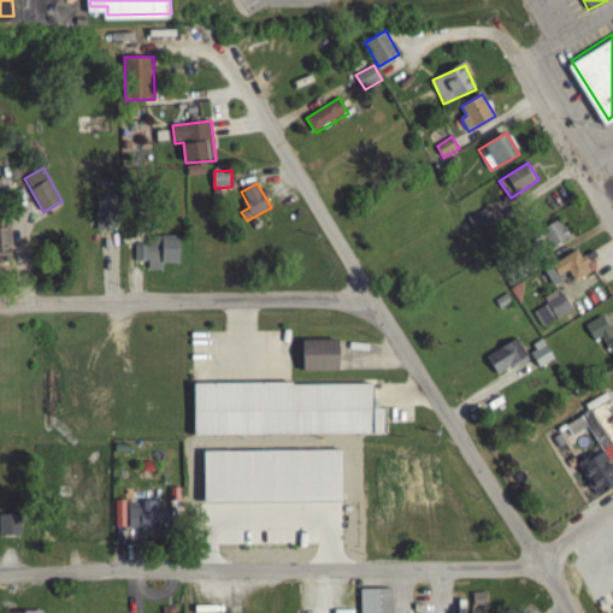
[(99,230),(119,229),(118,195),(98,195),(99,230)]
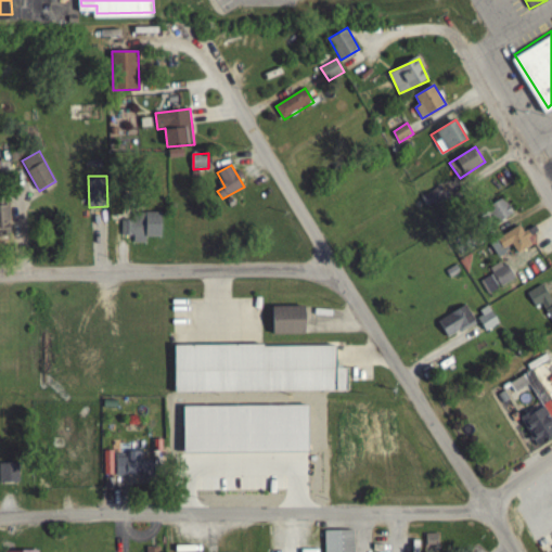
[(446,196),(440,187),(422,194),(426,205),(446,196)]
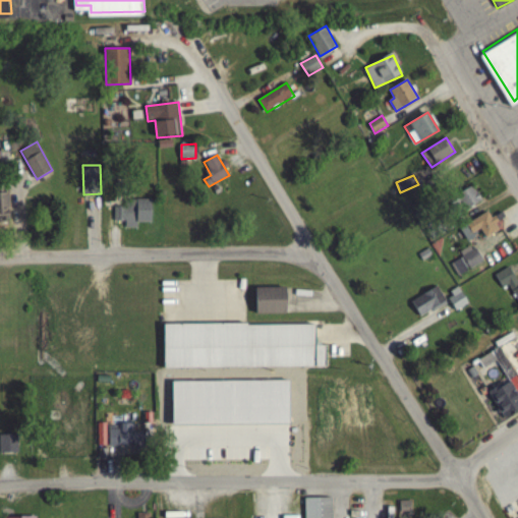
[(463,211),(482,200),(474,184),(455,195),(463,211)]
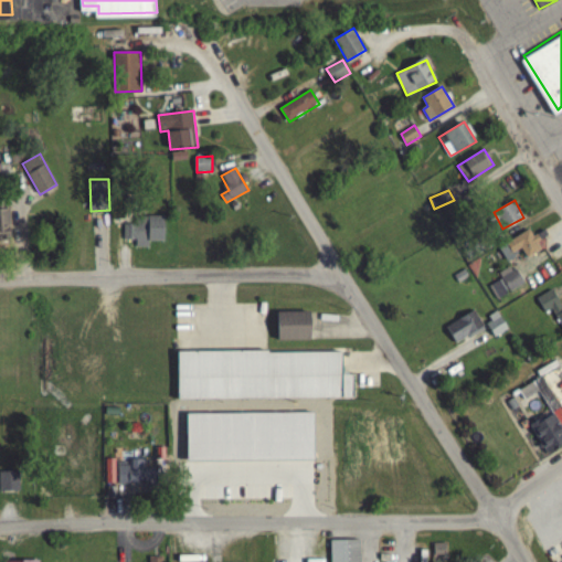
[(0,241),(1,241),(12,240),(10,209),(0,209),(0,241)]
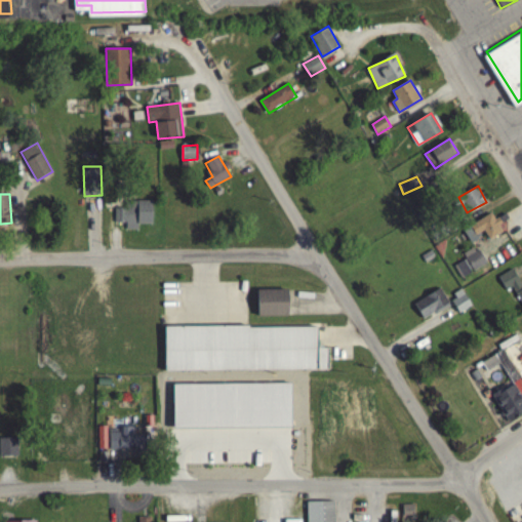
[(127,230),(139,230),(139,224),(153,225),(154,201),(126,201),(126,208),(116,208),(116,223),(127,223),(127,230)]
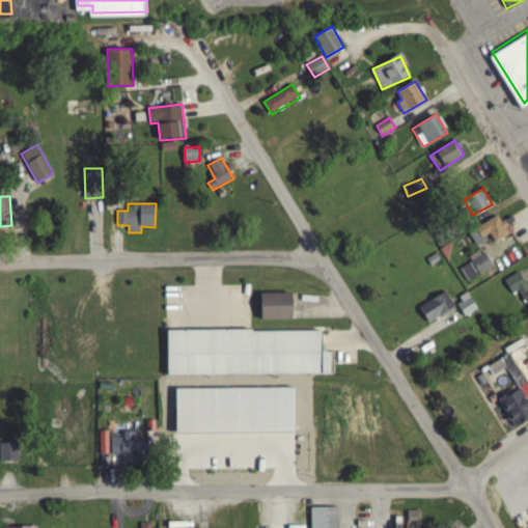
[(470,230),(474,241),(492,233),(495,242),(509,235),(506,226),(515,222),(512,217),(501,222),(499,217),(470,230)]
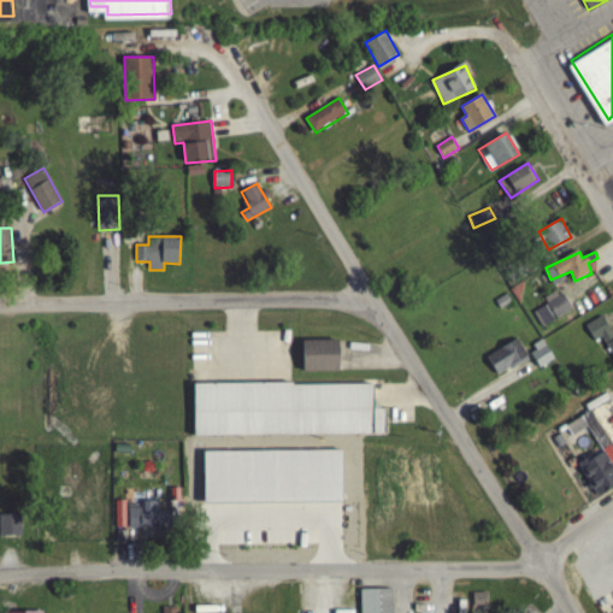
[(543,326),(575,308),(564,289),(546,299),(548,305),(536,312),(543,326)]
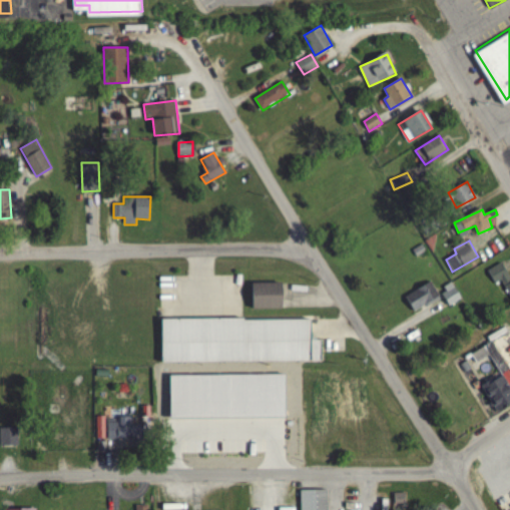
[(502,280),(509,293),(509,276),(502,263),(488,271),(496,284),(502,280)]
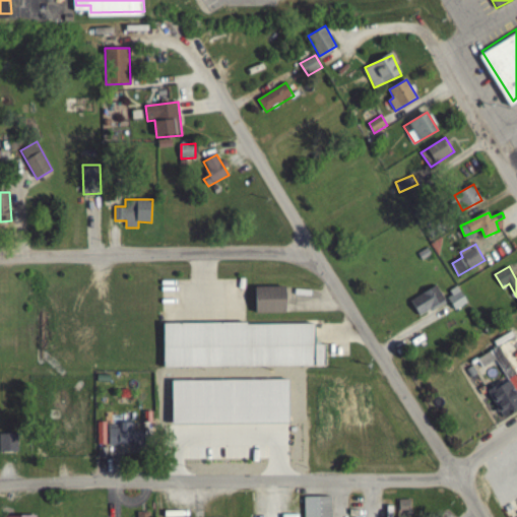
[(286,313),(285,286),(255,287),(256,314),(286,313)]
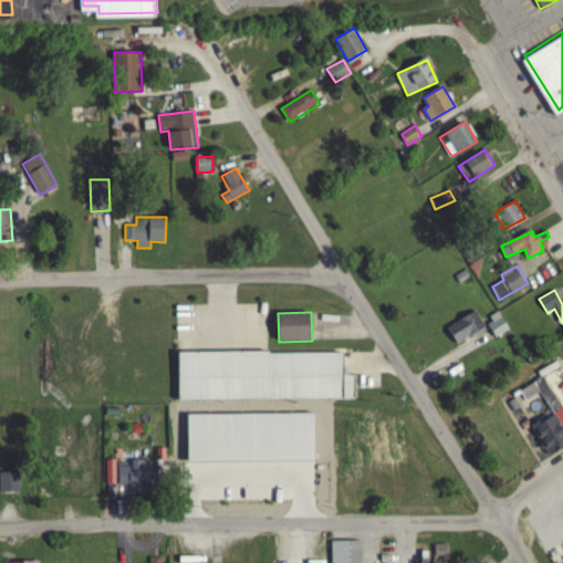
[(448,325),(457,344),(487,331),(478,312),(448,325)]
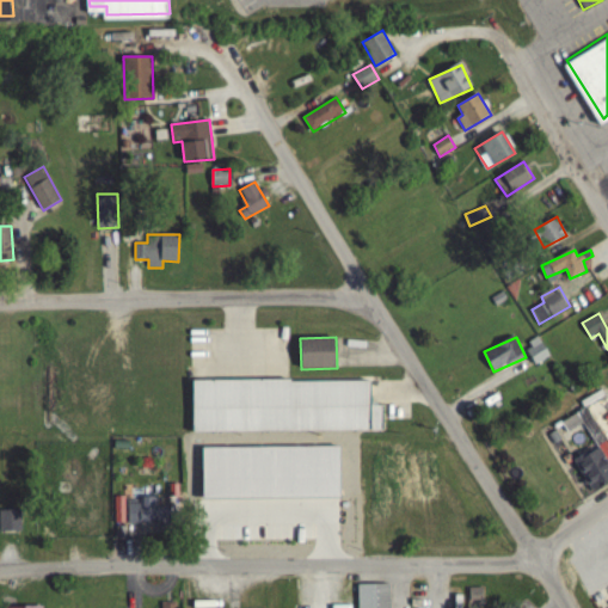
[(195,374),(196,427),(387,424),(387,399),(374,398),(374,375),(195,374)]
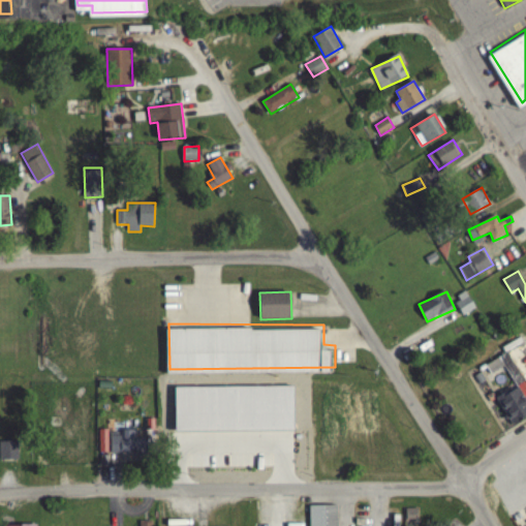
[(525,341),(524,342),(521,338),(504,347),(507,353),(488,364),(494,375),(507,368),(517,387),(497,398),(512,424),(525,415),(525,341)]
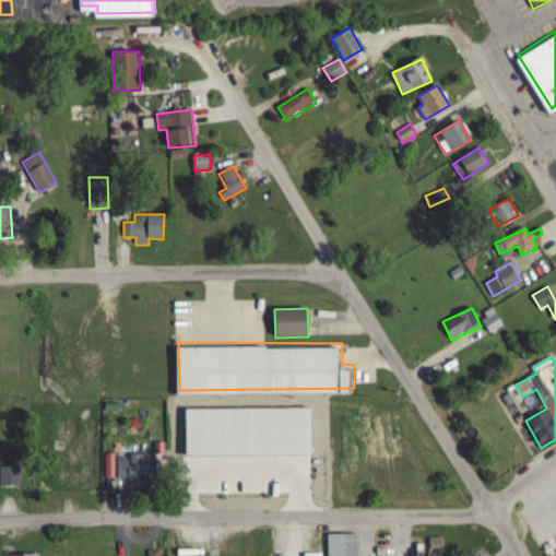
[(310,407),(186,410),(186,457),(311,456),(310,407)]
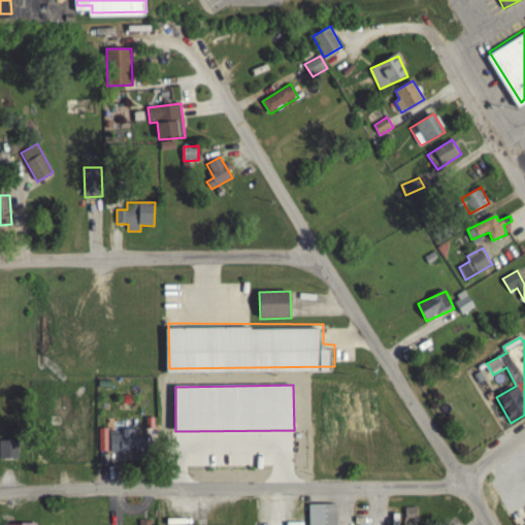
[(111,454),(144,453),(144,433),(135,434),(135,420),(113,421),(113,429),(110,429),(111,454)]
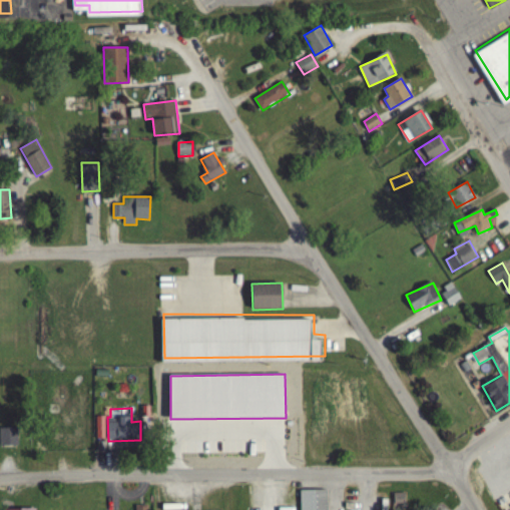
[(18,428),(0,428),(0,434),(0,447),(19,446),(18,428)]
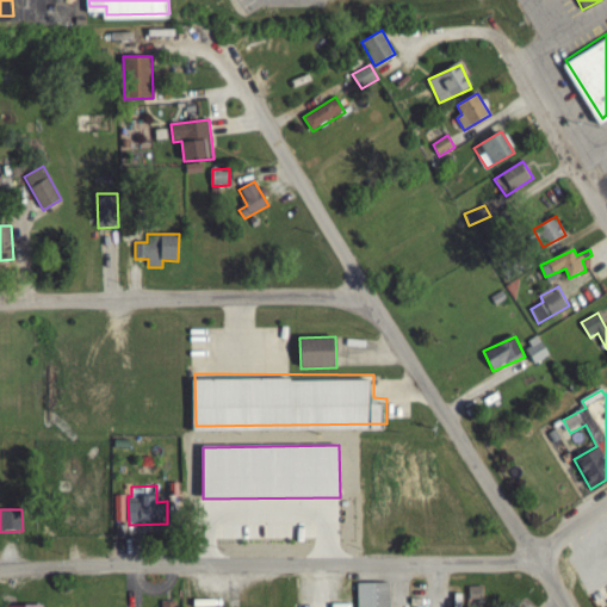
[(360,606),(360,577),(392,577),(392,606),(360,606)]
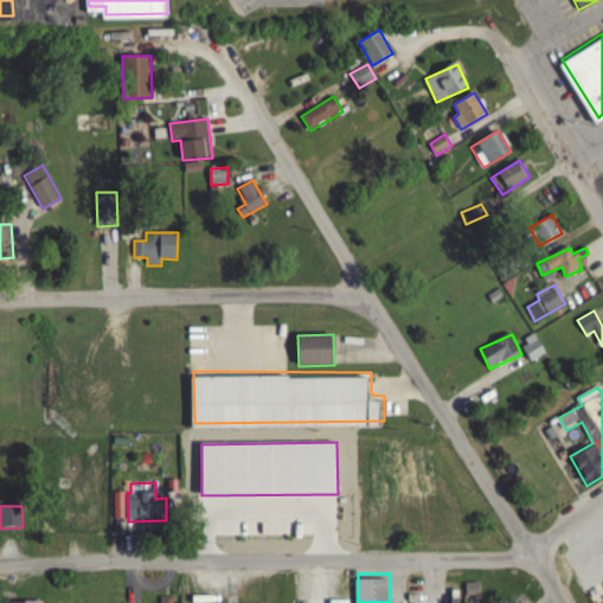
[(480,602),(480,583),(466,583),(466,602),(480,602)]
